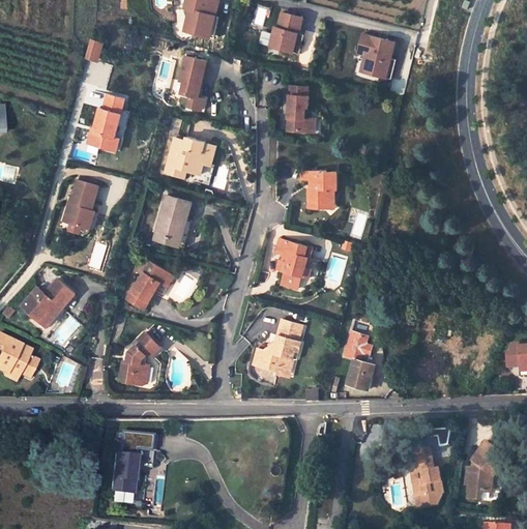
[(214,17),(216,0),(183,0),(181,8),(186,9),(181,31),(212,39),(217,18),(214,17)]
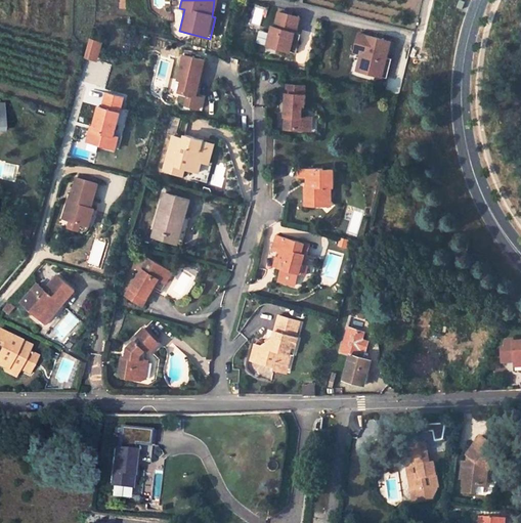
[(265,46),(295,54),(300,35),(295,34),(298,18),(276,12),(273,28),(270,28),(265,46)]
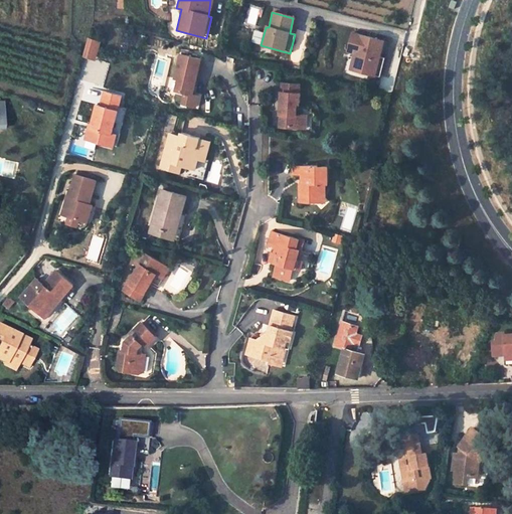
[(384,41),(352,33),(347,51),(355,53),(351,69),(380,77),(385,58),(380,56),(384,41)]
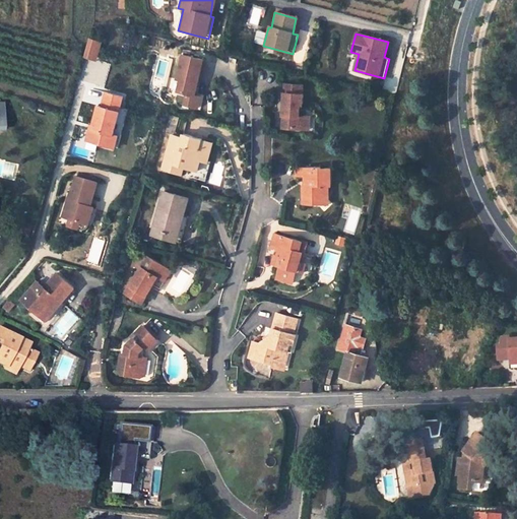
[(95,41),(86,39),(82,53),(91,56),(95,41)]
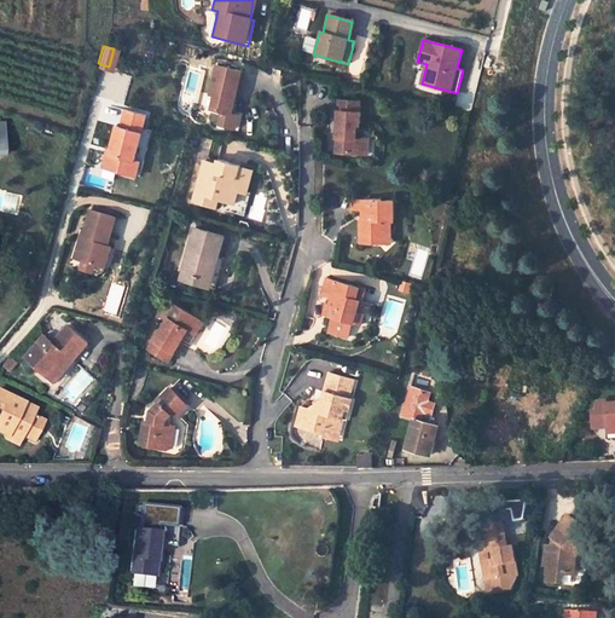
[(111,71),(117,50),(114,48),(109,67),(98,63),(97,68),(111,71)]
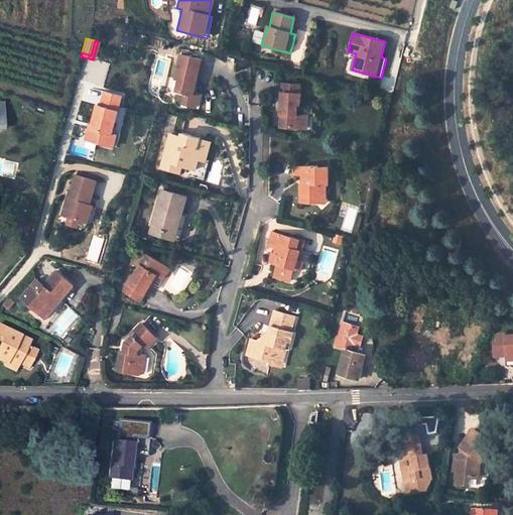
[(201,59),(179,54),(173,79),(176,80),(174,92),(188,95),(191,96),(191,95),(201,59)]
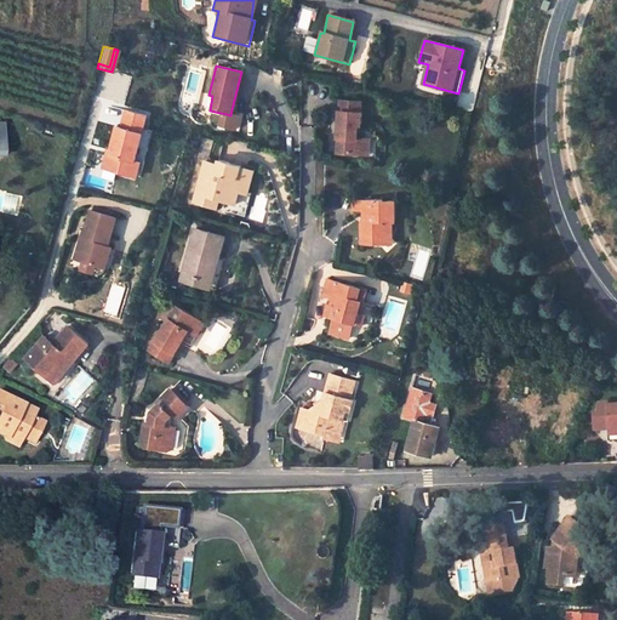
[(337,137),(337,153),(355,153),(361,153),(364,151),(364,142),(361,137),(355,137),(355,124),(360,124),(360,113),(358,113),(358,101),(336,101),(336,137),(337,137)]
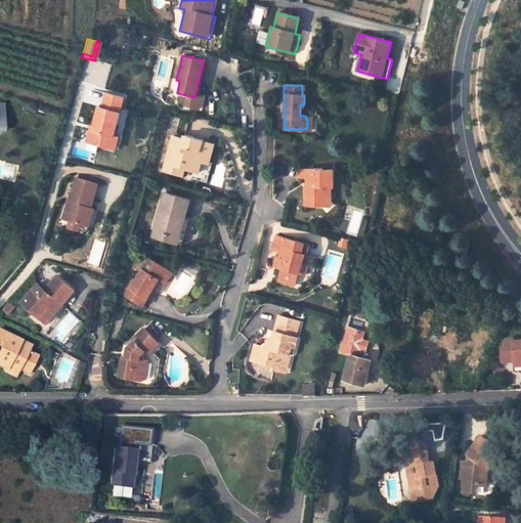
[(97,111),(91,134),(89,133),(86,145),(105,150),(109,138),(112,139),(119,116),(123,100),(105,95),(101,112),(97,111)]
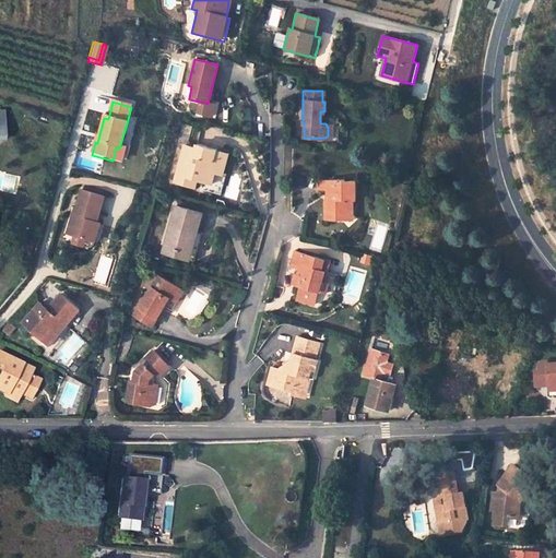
[(212,117),(214,105),(208,103),(208,104),(204,103),(202,114),(212,117)]
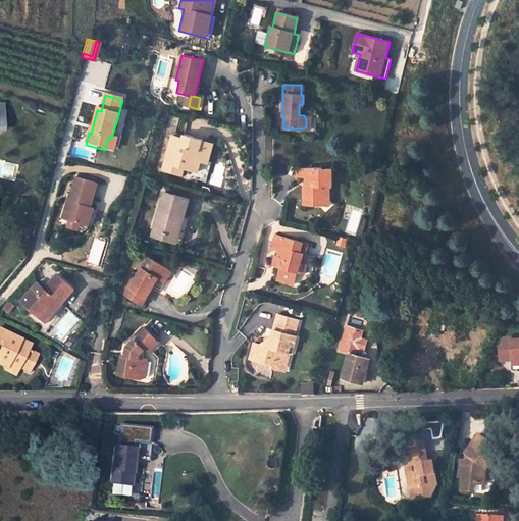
[(417,99),(410,97),(408,104),(415,106),(417,99)]
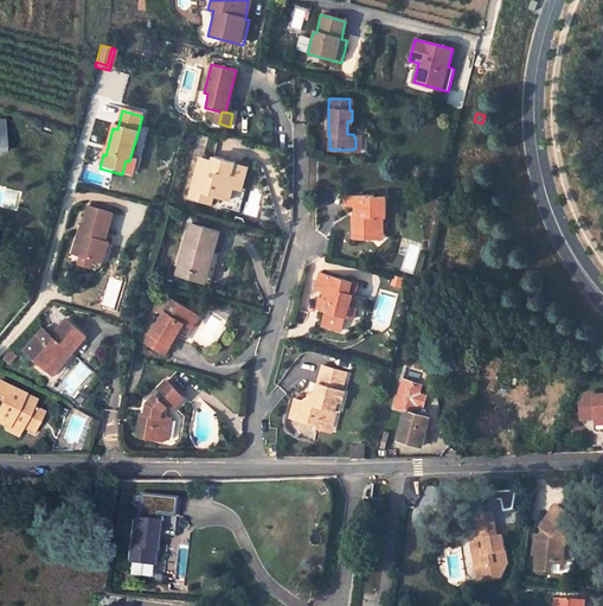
[(139,164),(146,136),(138,134),(129,161),(139,164)]
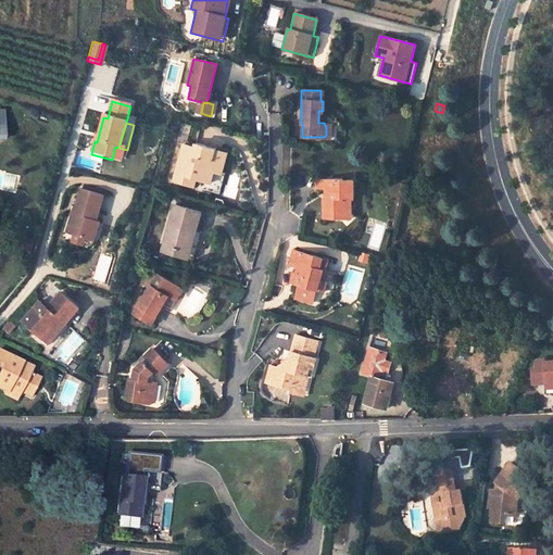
[(172,181),(193,187),(196,178),(206,181),(211,183),(216,160),(212,159),(215,148),(195,142),(193,147),(181,143),(172,181)]
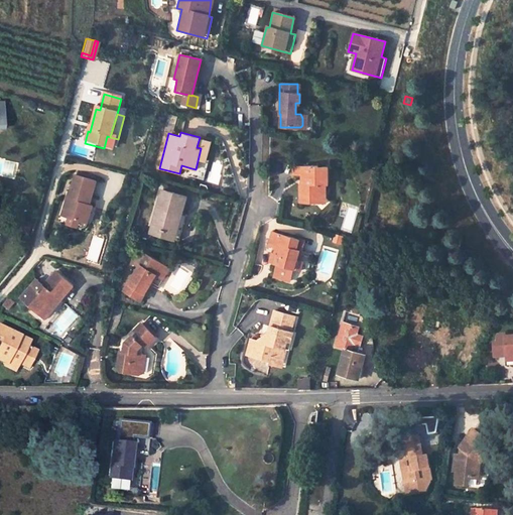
[(203,179),(206,169),(208,160),(206,159),(211,140),(200,137),(197,147),(201,148),(196,169),(191,168),(181,165),(179,173),(203,179)]
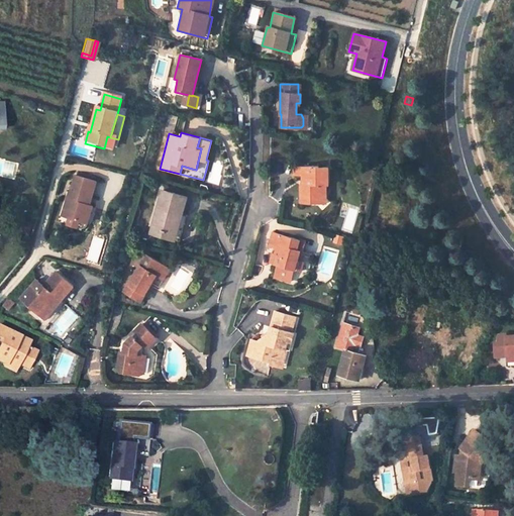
[(324,196),(324,185),(327,185),(327,168),(319,168),(319,166),(293,167),(293,176),(302,175),(302,181),(305,181),(305,185),(302,185),(301,185),(301,193),(306,193),(306,203),(317,203),(324,196)]
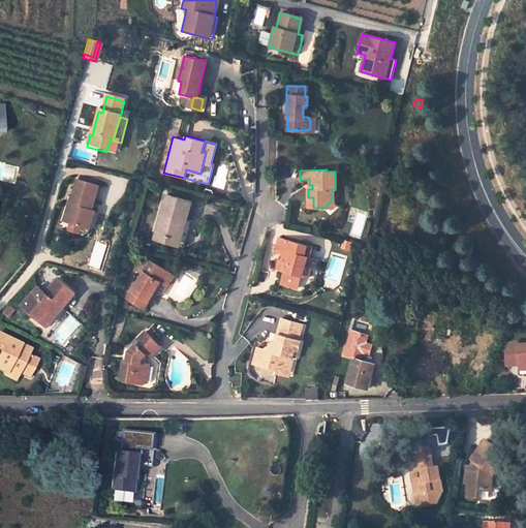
[(67,205),(66,205),(63,216),(64,216),(67,221),(67,223),(88,229),(93,212),(90,212),(96,187),(73,181),(67,205)]
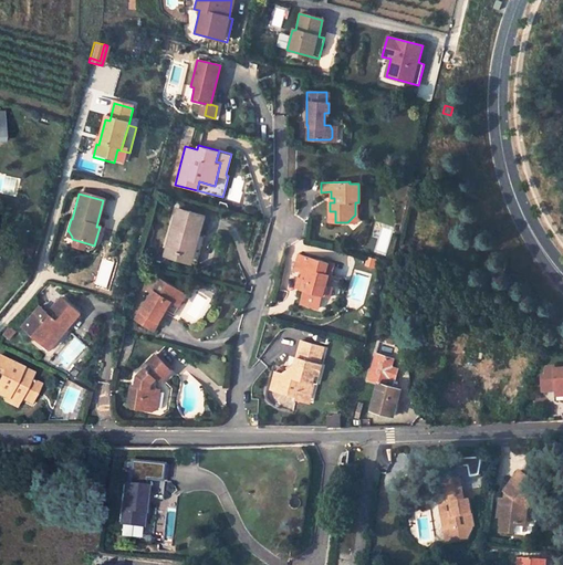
[(170,234),(166,249),(193,255),(198,234),(198,233),(204,215),(177,208),(171,227),(175,228),(173,236),(170,234)]
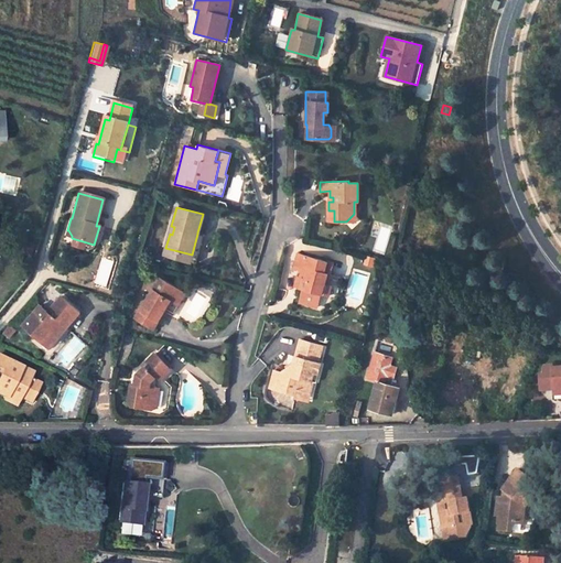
[(197,234),(192,255),(191,260),(196,261),(203,235),(197,234)]
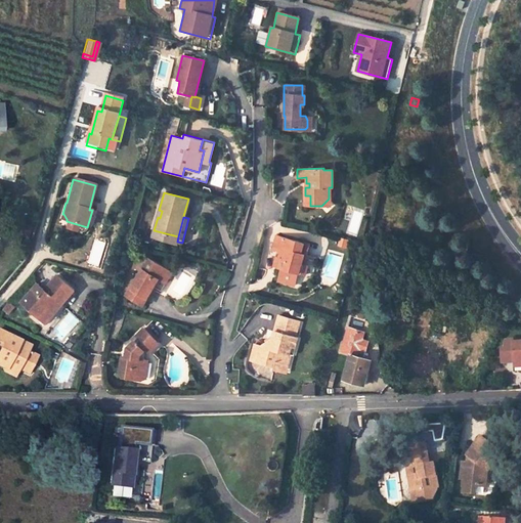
[(153,235),(177,242),(178,236),(154,230),(153,235)]
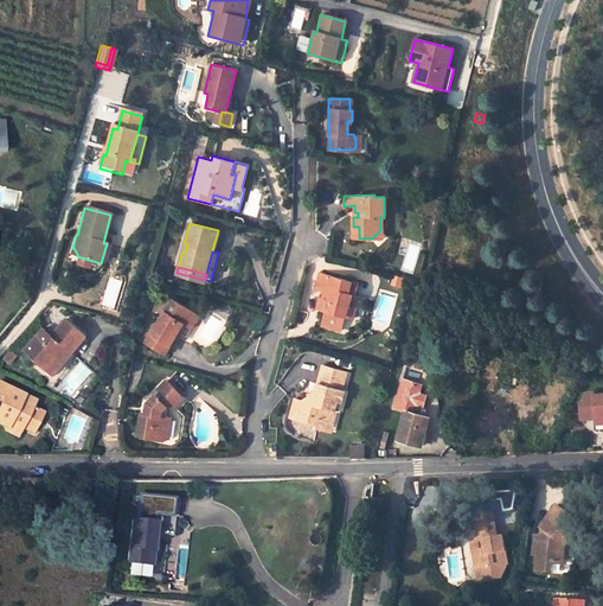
[(358,282),(320,272),(315,287),(328,292),(326,299),(324,298),(321,308),(324,310),(321,316),(326,325),(334,327),(344,320),(344,316),(347,317),(348,314),(351,306),(347,305),(351,294),(354,294),(358,282)]
